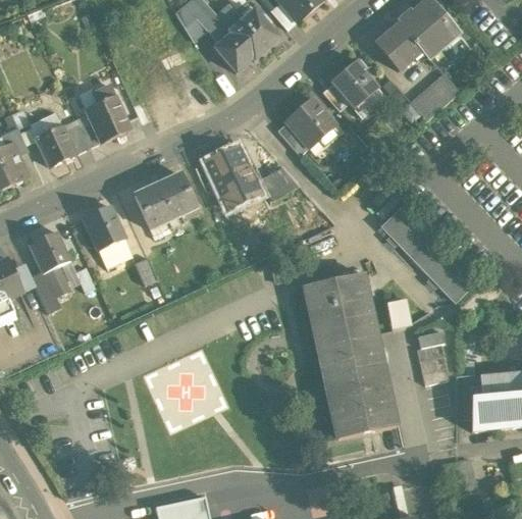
[(215,18),(201,0),(197,0),(176,16),(193,42),(206,31),(205,30),(216,19),(215,18)]
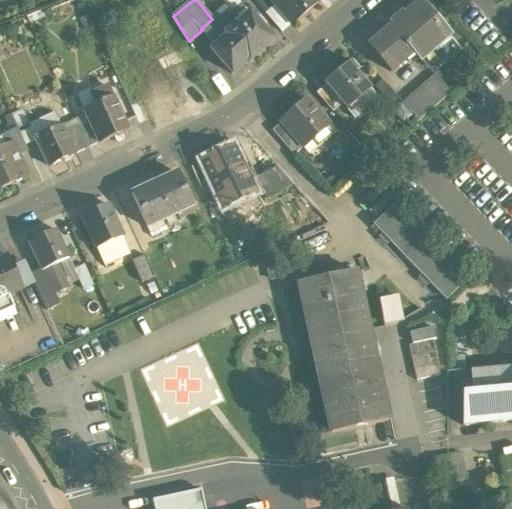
[(272,0),(275,3),(291,22),(318,0),(272,0)]
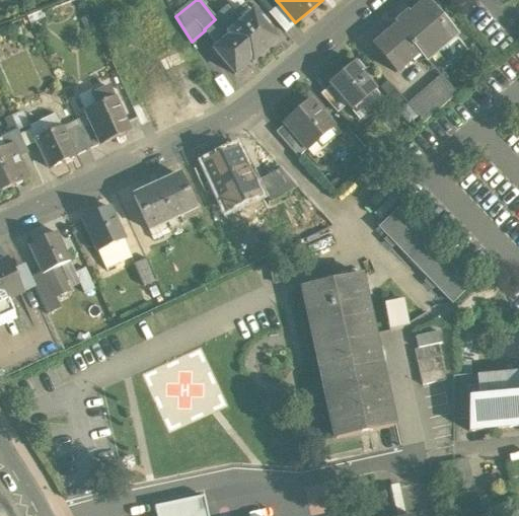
[(455,33),(426,0),(424,0),(372,44),(395,71),(419,51),(426,59),(455,33)]
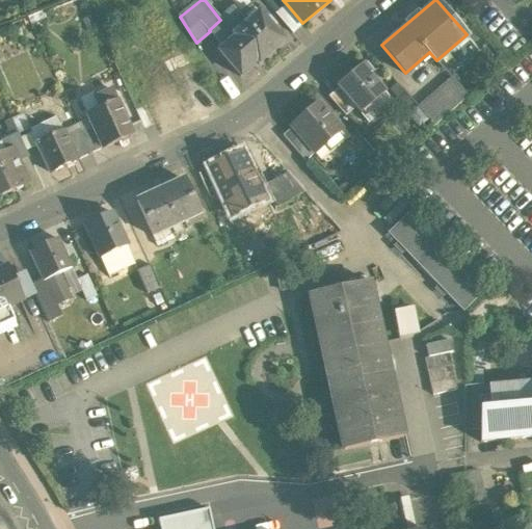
[(302,23),(286,3),(275,11),(292,31),(302,23)]
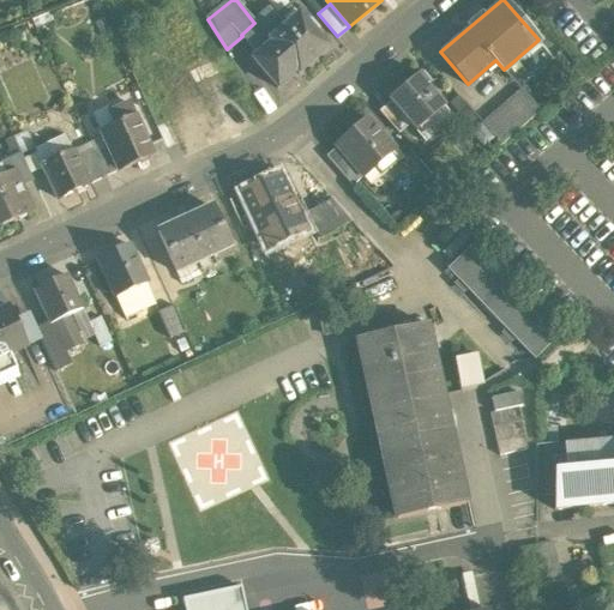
[(269,8),(253,22),(254,23),(241,35),(242,36),(256,53),(251,56),(276,85),(296,70),(269,37),(282,25),(269,8)]
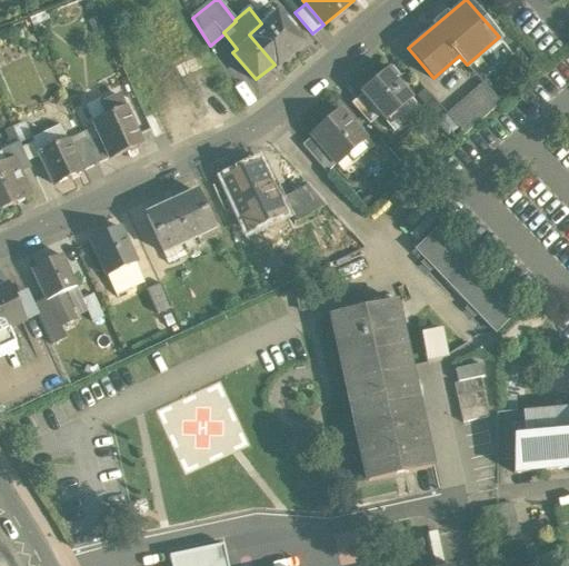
[(261,23),(249,35),(275,65),(276,67),(303,42),(277,11),(261,23)]
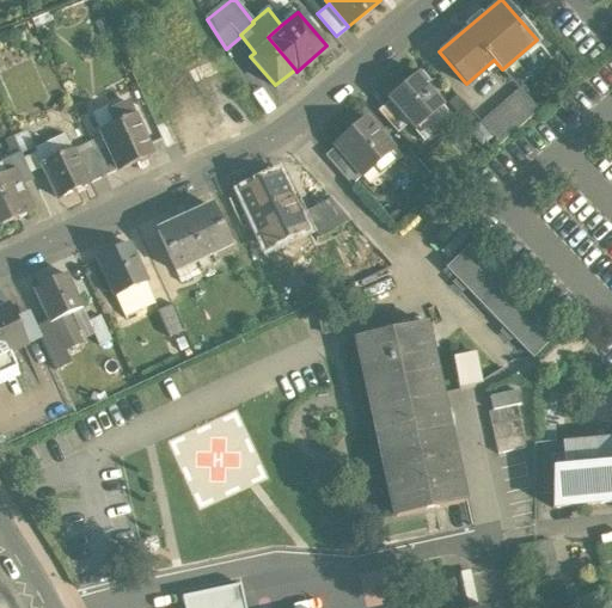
[(427,81),(417,71),(386,97),(389,99),(408,122),(414,129),(444,104),(426,83),(427,81)]
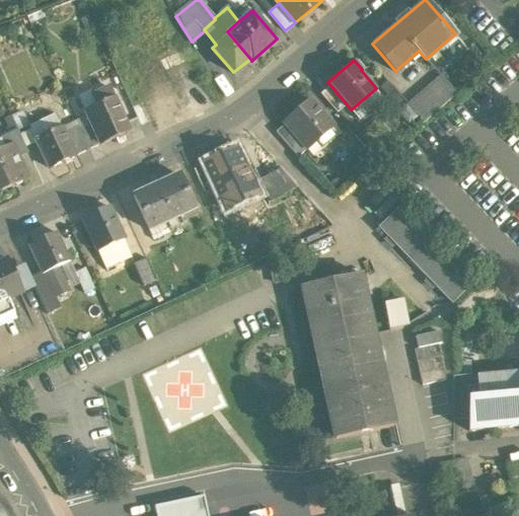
[(440,73),(406,101),(423,121),(456,92),(440,73)]
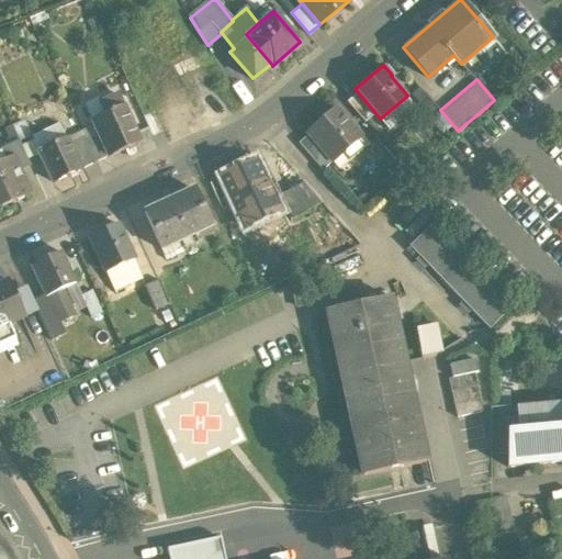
[(374,112),(357,91),(347,100),(364,120),(374,112)]
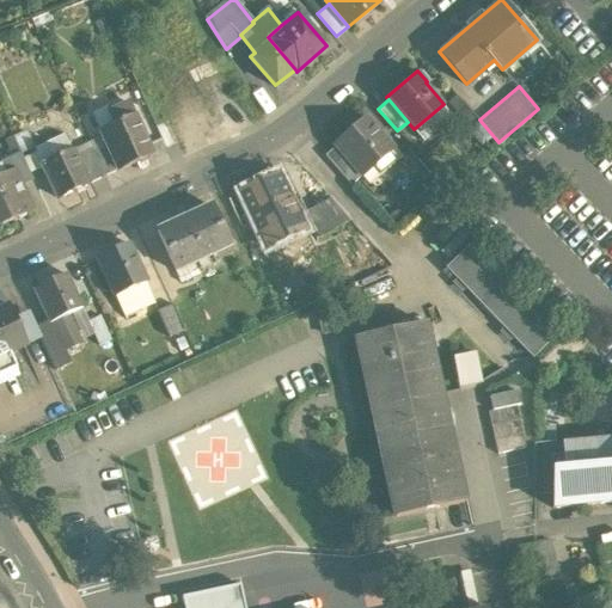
[(129,102),(109,111),(114,122),(99,129),(106,143),(117,167),(117,169),(152,152),(134,112),(129,102)]
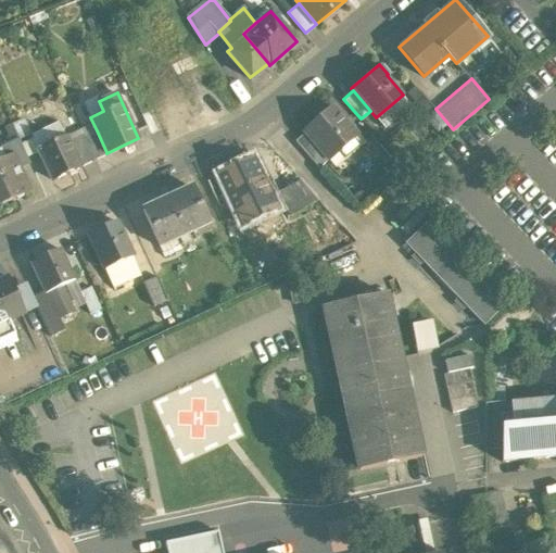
[(363,141),(331,104),(303,128),(304,130),(323,152),(328,159),(344,146),(350,153),(363,141)]
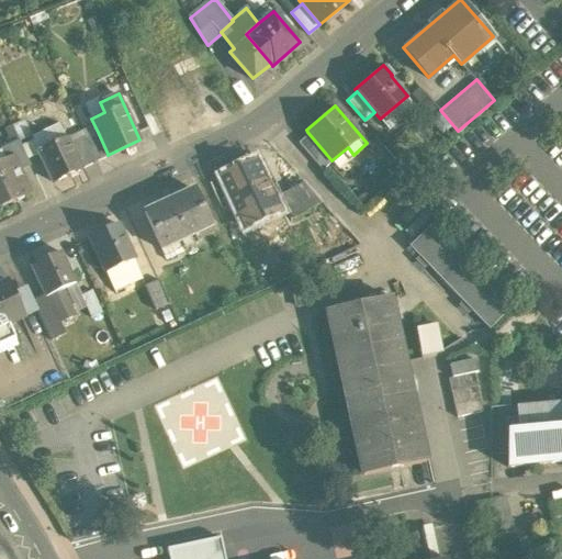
[(58,121),(31,134),(38,149),(66,136),(58,121)]
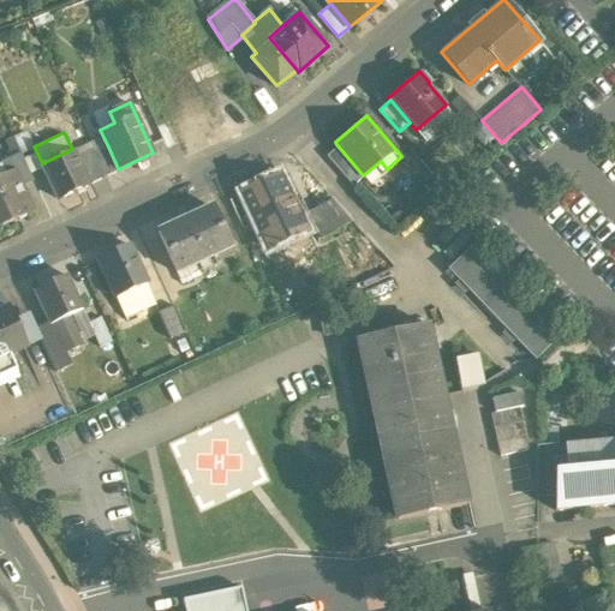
[(88,141),(72,149),(88,183),(105,174),(94,150),(93,151),(88,141)]
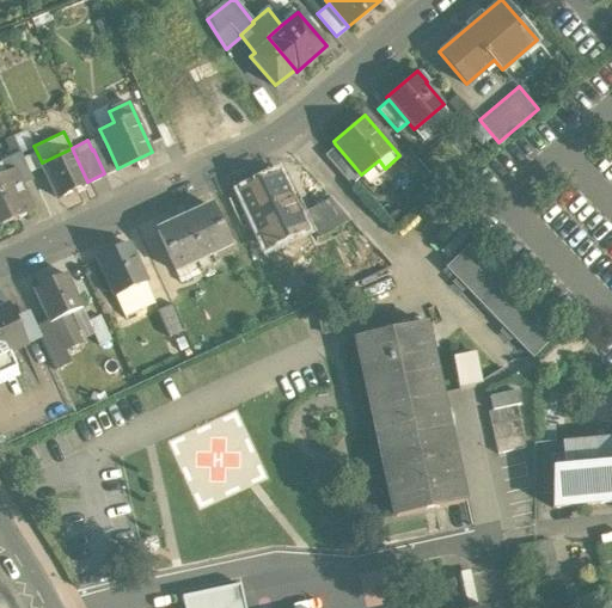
[(106,143),(93,149),(104,173),(117,167),(106,143)]
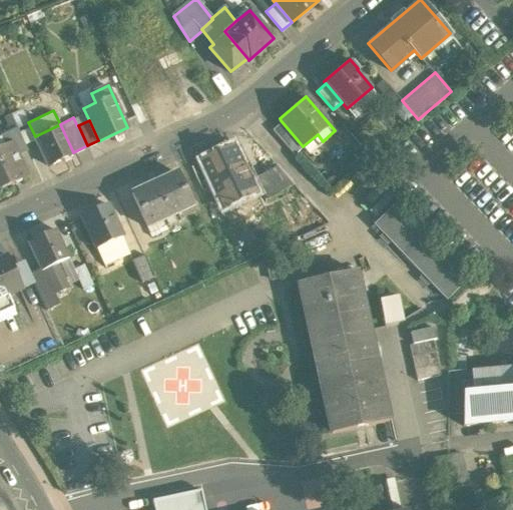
[(298,140),(281,120),(273,127),(290,147),(298,140)]
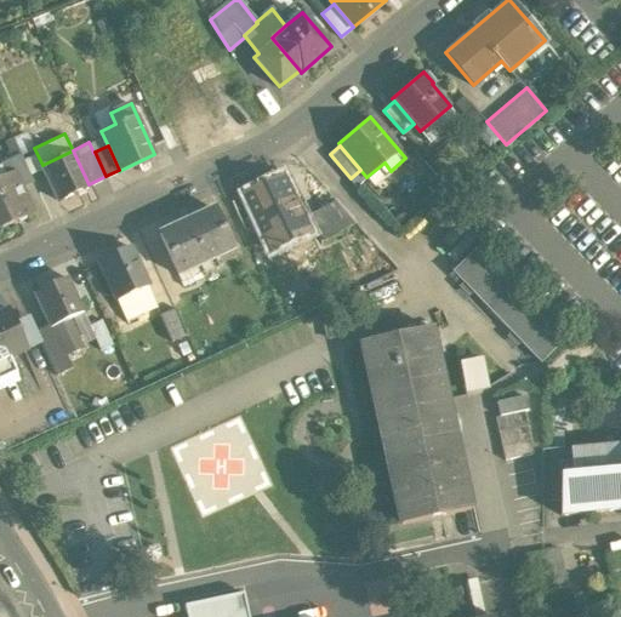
[(73,150),(43,165),(58,199),(89,184),(73,150)]
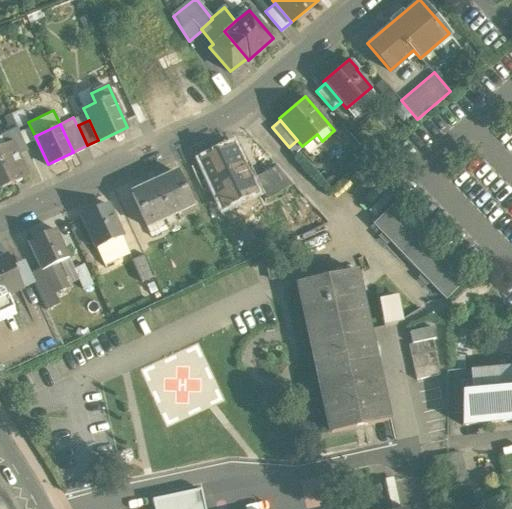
[(17,127),(0,134),(4,144),(11,141),(16,152),(26,147),(17,127)]
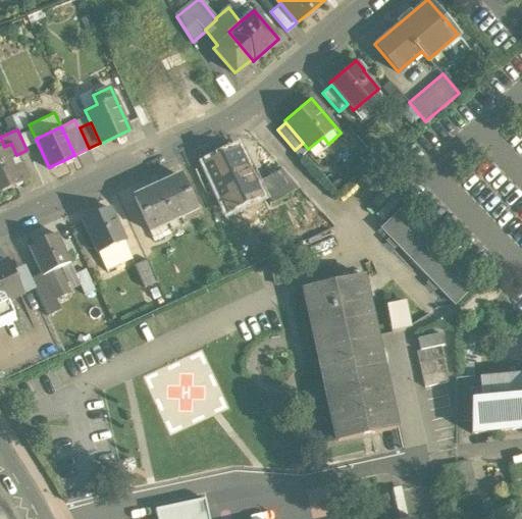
[(4,147),(0,149),(0,190),(27,177),(16,155),(11,144),(4,147)]
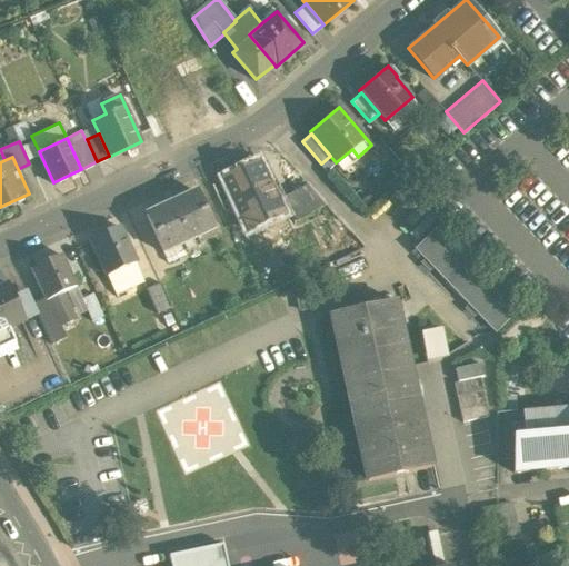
[(259,160),(223,176),(225,177),(235,199),(241,216),(279,199),(259,160)]
